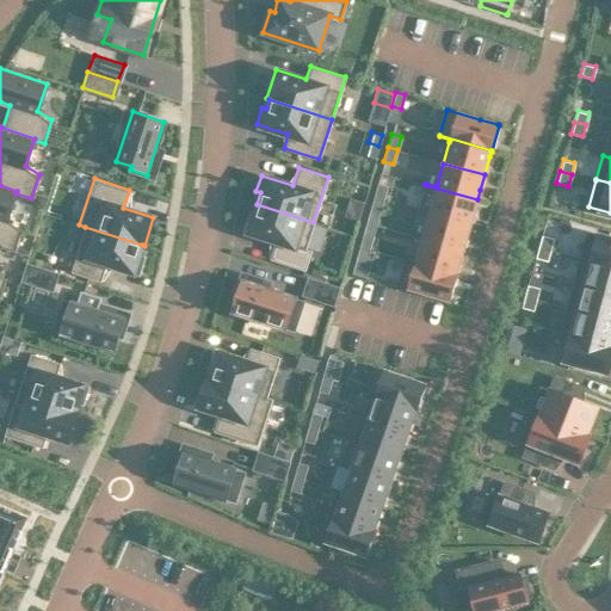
[(383,199),(387,185),(377,183),(374,197),(383,199)]
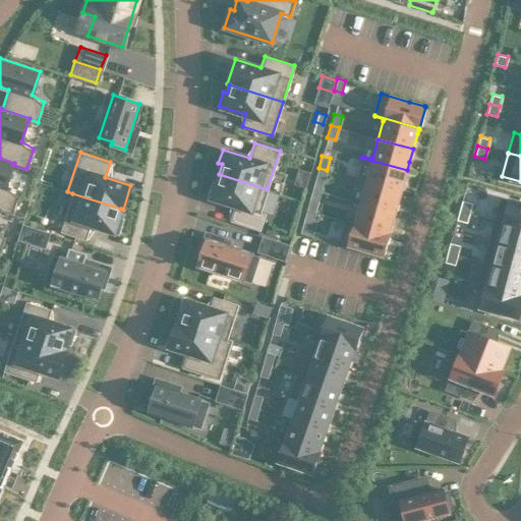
[(0,158),(0,210),(12,215),(18,193),(6,187),(13,165),(14,163),(0,158)]
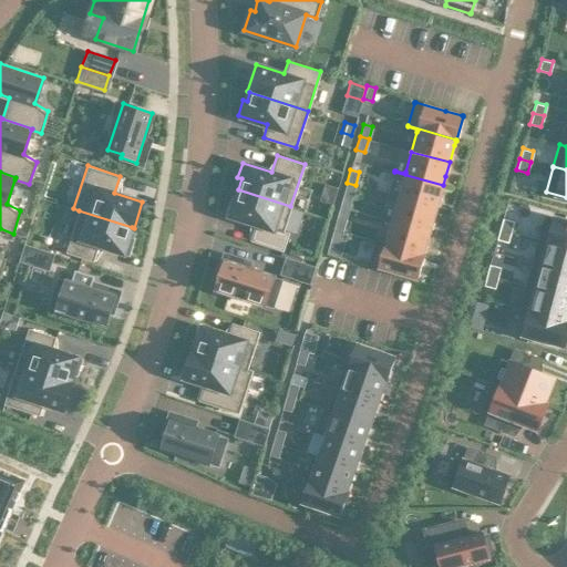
[(394,172),(388,194),(436,208),(443,185),(394,172)]
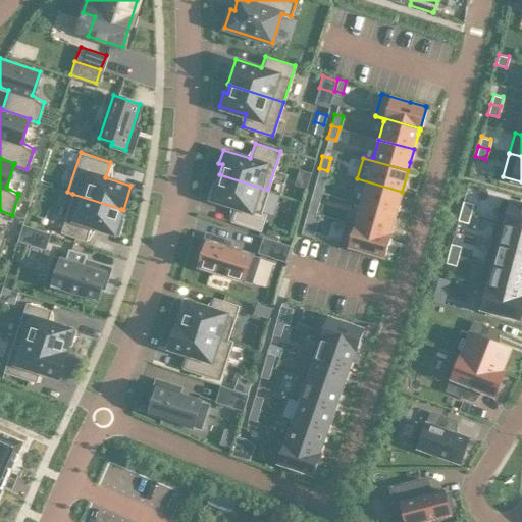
[(319,168),(315,180),(323,183),(327,170),(319,168)]
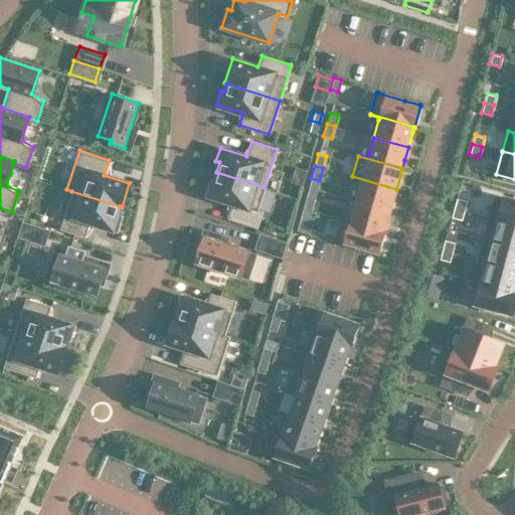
[(256,209),(264,187),(216,172),(213,181),(209,180),(205,194),(231,202),(226,217),(255,227),(262,210),(256,209)]
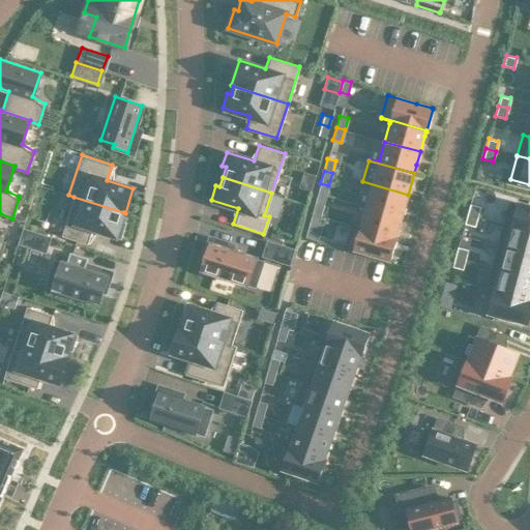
[(372,185),(372,186),(365,206),(402,216),(408,195),(362,181),(362,182),(372,185)]
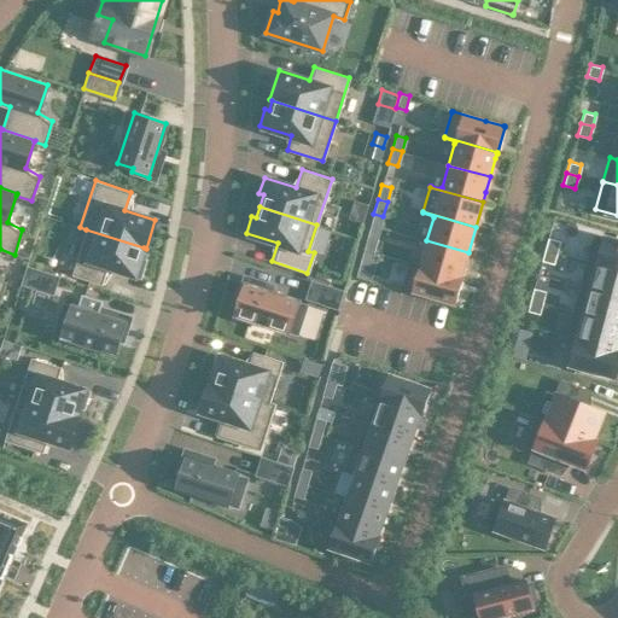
[(144,248),(86,229),(71,274),(101,284),(106,266),(139,275),(144,260),(140,258),(144,248)]
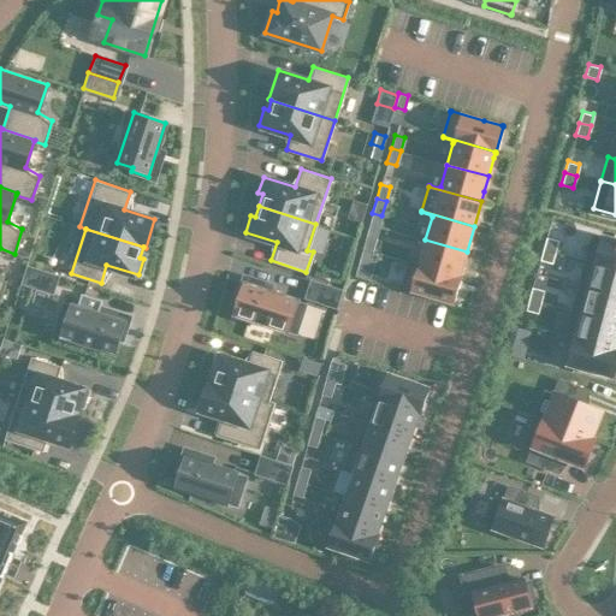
[(584,259),(584,261),(615,270),(615,238),(591,232),(584,259)]
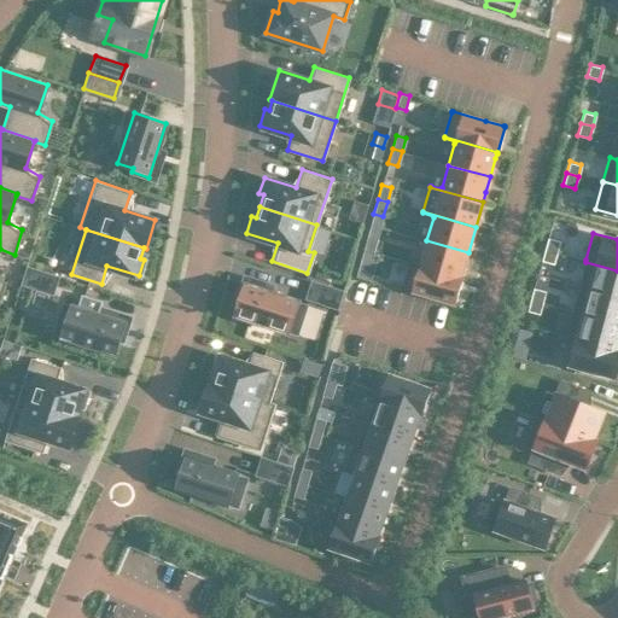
[(377,238),(367,235),(363,249),(373,252),(377,238)]
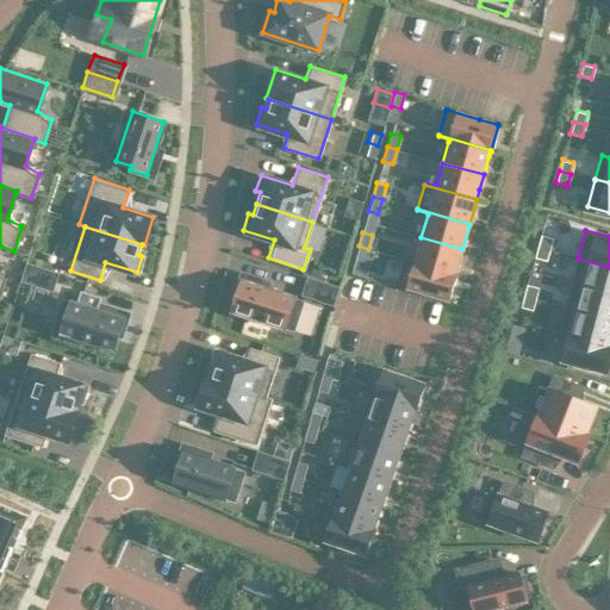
[(552,237),(541,234),(537,246),(549,249),(552,237)]
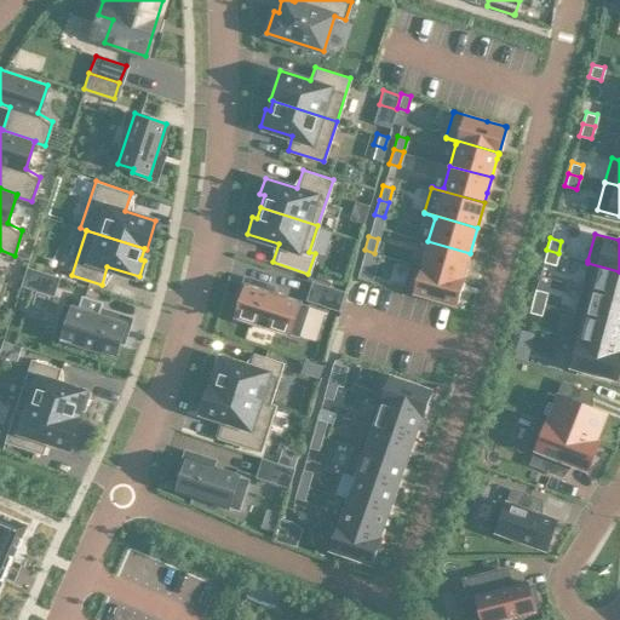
[(463,277),(465,270),(470,253),(428,241),(422,265),(411,262),(409,263),(463,279),(463,277)]
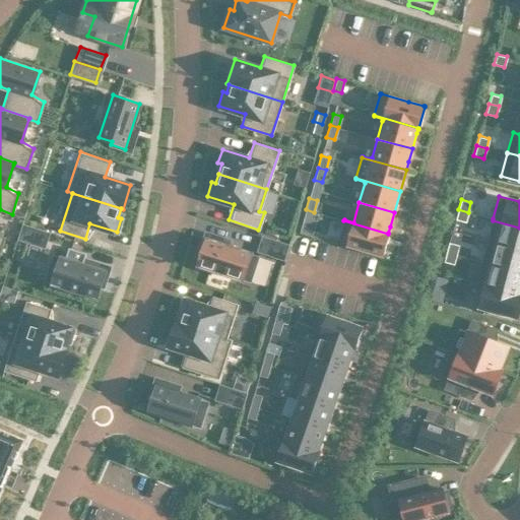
[(311,223),(314,212),(306,209),(303,221),(311,223)]
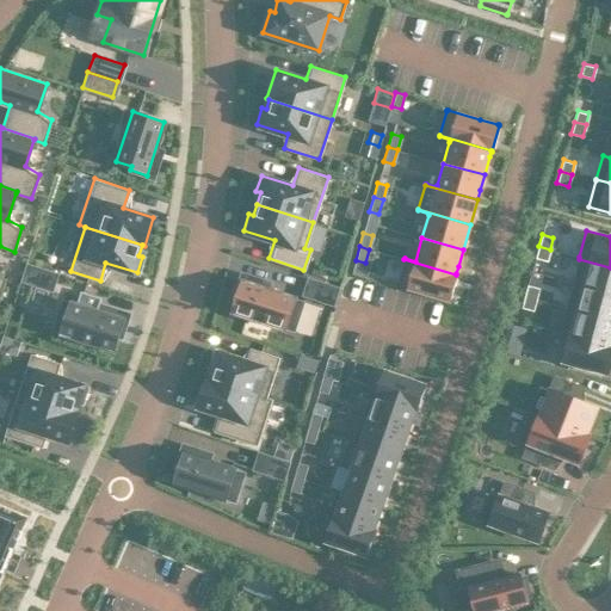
[(550,250),(538,246),(535,258),(547,260),(550,250)]
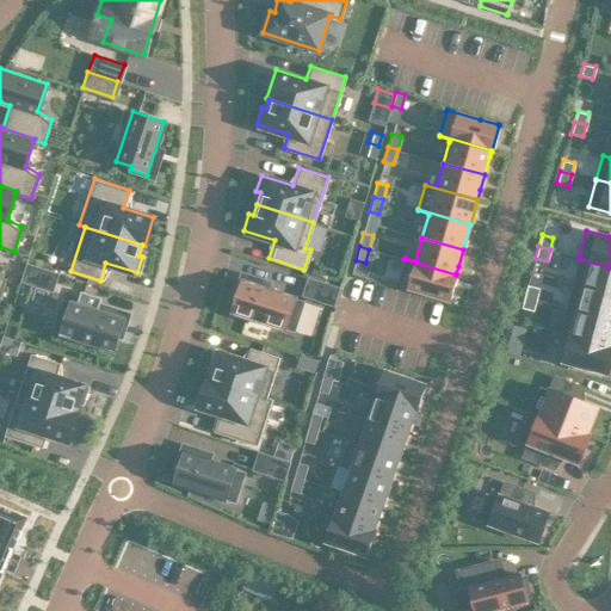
[(449,298),(456,275),(403,259),(396,284),(396,285),(399,285),(427,294),(444,298),(448,300),(449,300),(449,298)]
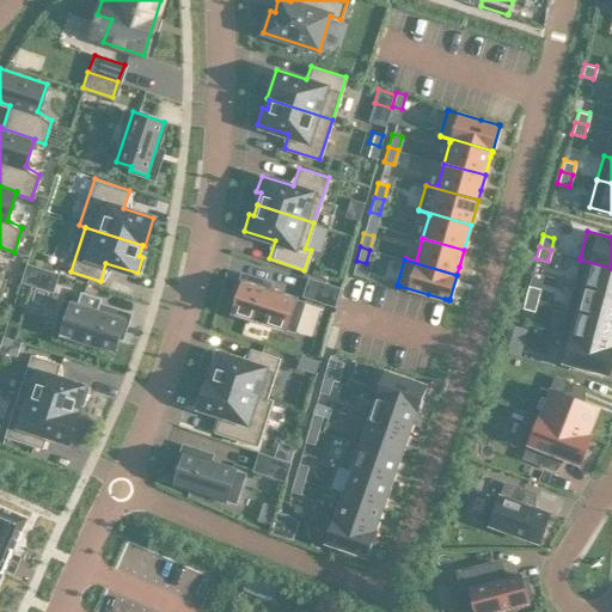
[(611,268),(580,259),(573,282),(611,292),(611,268)]
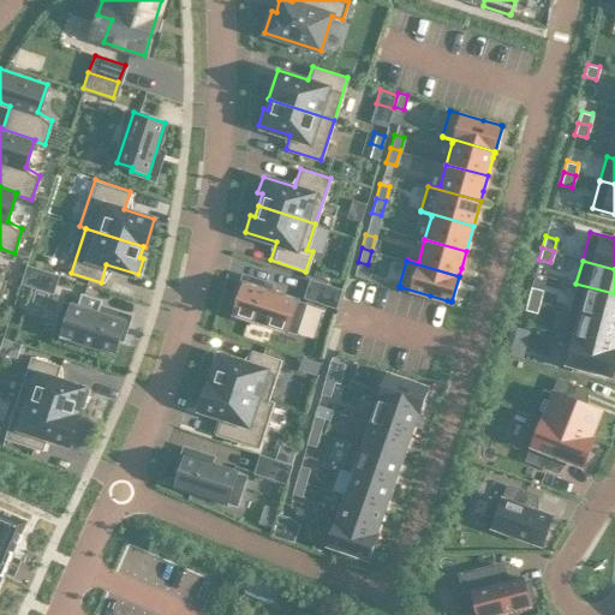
[(55,273),(25,263),(21,279),(51,288),(55,273)]
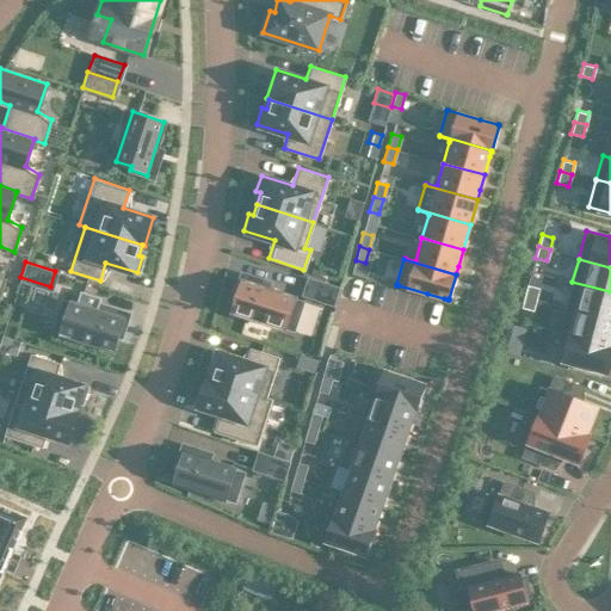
[(340,287),(309,277),(304,294),(334,302),(340,287)]
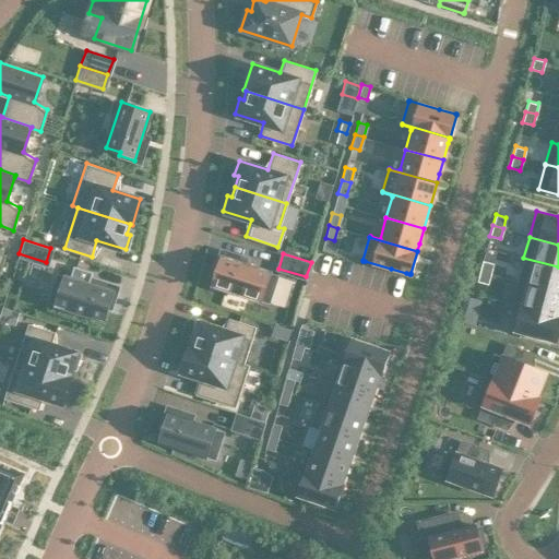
[(217,254),(213,271),(217,272),(213,285),(258,299),(259,298),(268,301),(276,275),(268,272),(268,271),(217,254)]
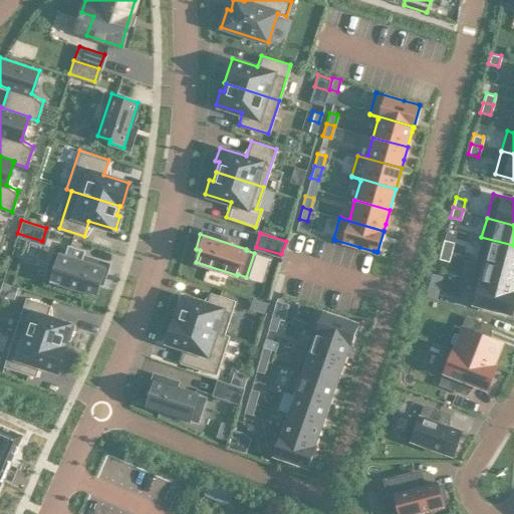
[(479,247),(476,257),(513,267),(513,245),(481,237),(479,247)]
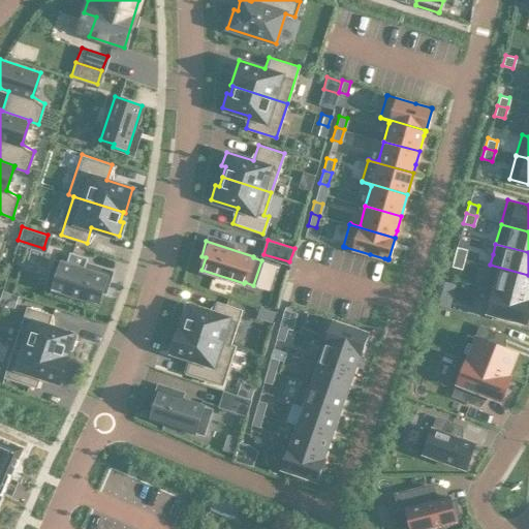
[(467,248),(457,246),(454,255),(464,258),(467,248)]
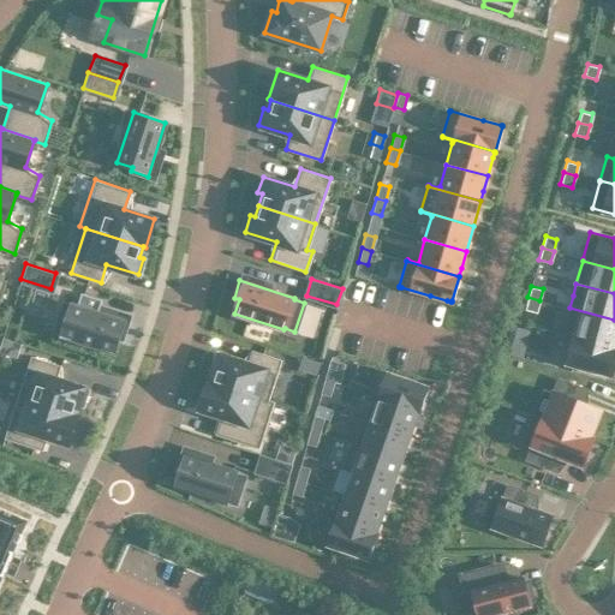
[(539,300),(527,297),(525,309),(536,312),(539,300)]
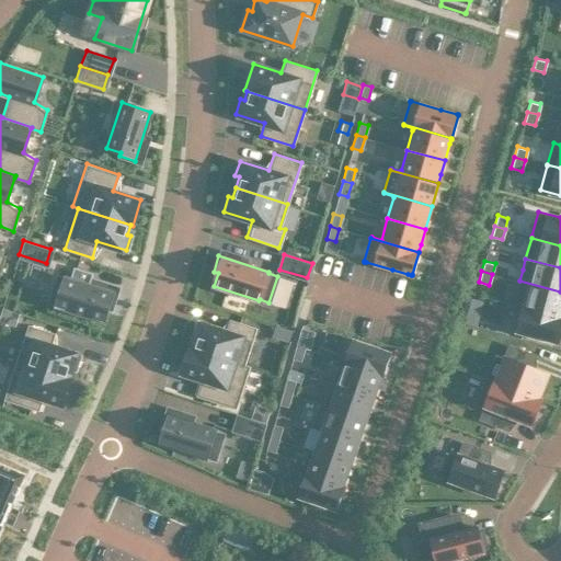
[(66,277),(66,278),(56,275),(47,301),(57,305),(57,306),(102,320),(106,308),(111,309),(116,293),(66,277)]
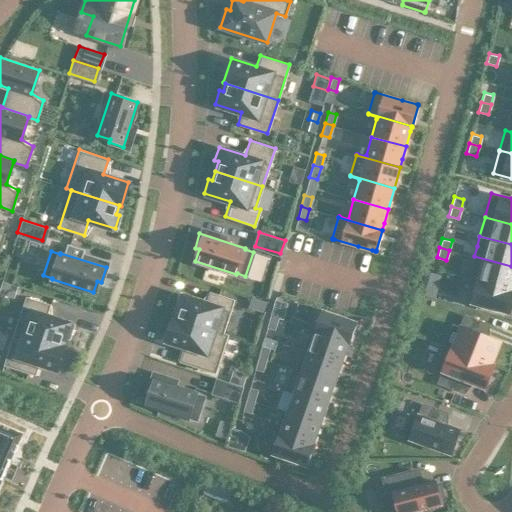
[(511,266),(474,256),(468,279),(477,281),(478,279),(511,288),(511,266)]
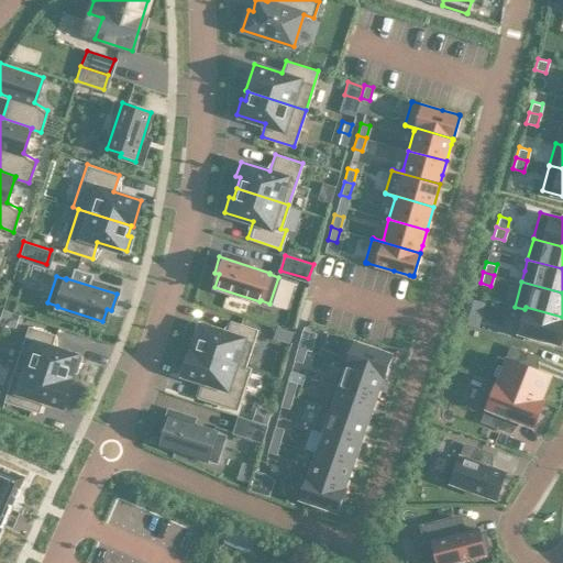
[(467,296),(460,321),(462,322),(472,324),(479,299),(467,296)]
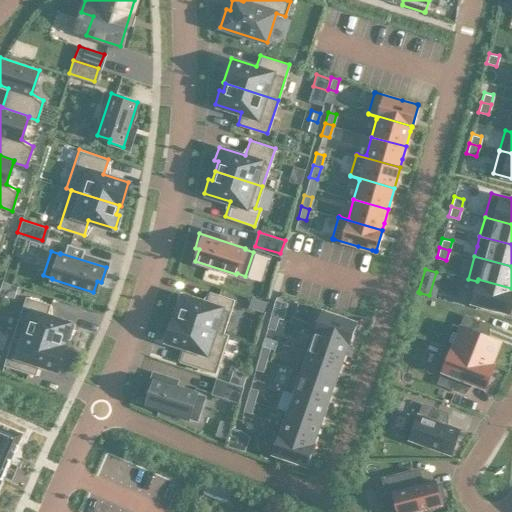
[(477,281),(472,302),(508,312),(511,297),(511,288),(478,279),(477,281)]
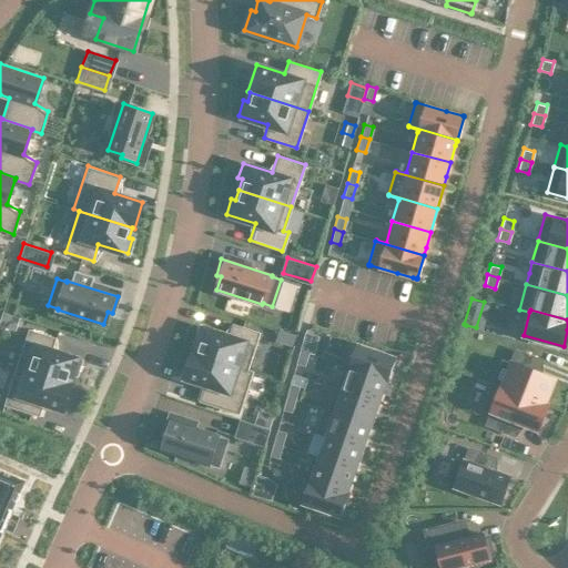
[(194,351),(247,368),(259,331),(232,322),(227,335),(199,325),(193,341),(198,342),(194,351)]
